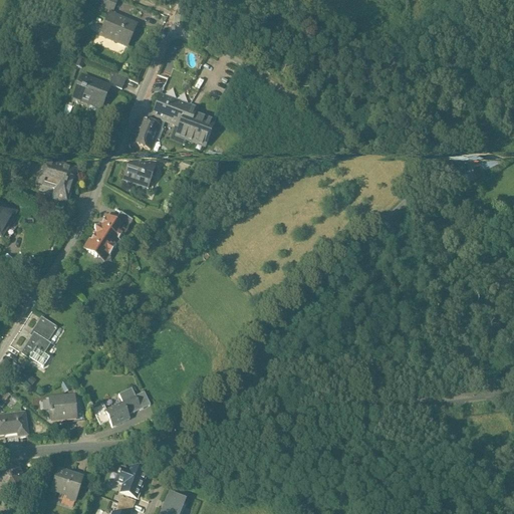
[(117,2),(112,0),(103,0),(101,8),(112,13),(117,2)]
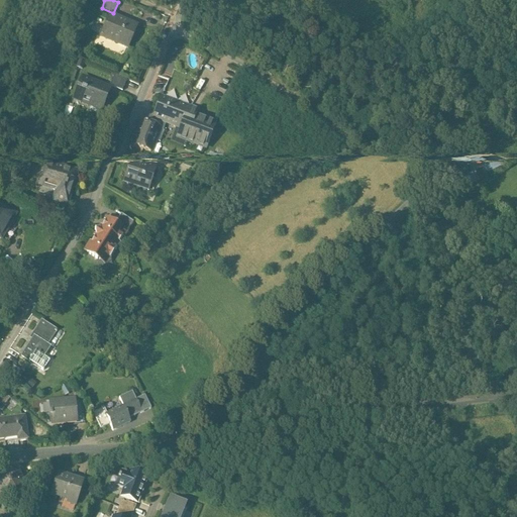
[(135,28),(111,17),(102,37),(104,34),(116,40),(114,42),(127,47),(135,28)]
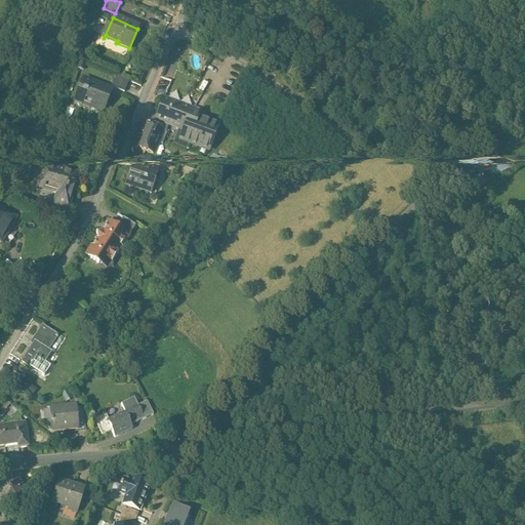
[(128,83),(117,78),(112,89),(124,94),(128,83)]
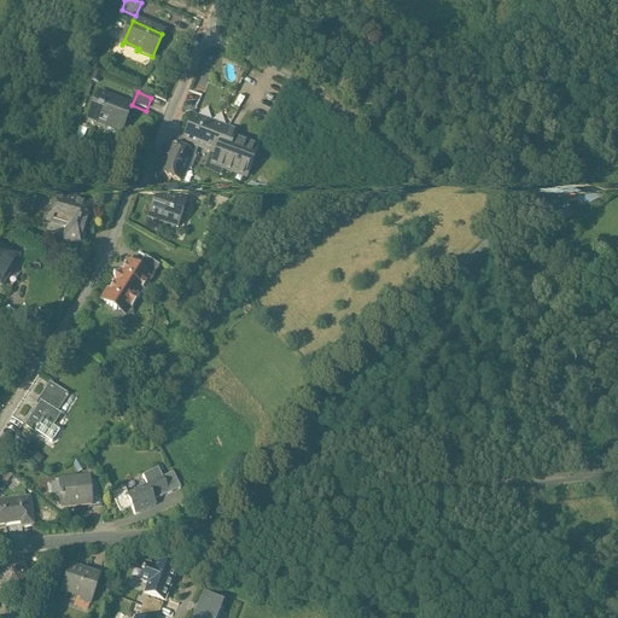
[(192,93),(186,109),(197,112),(202,97),(192,93)]
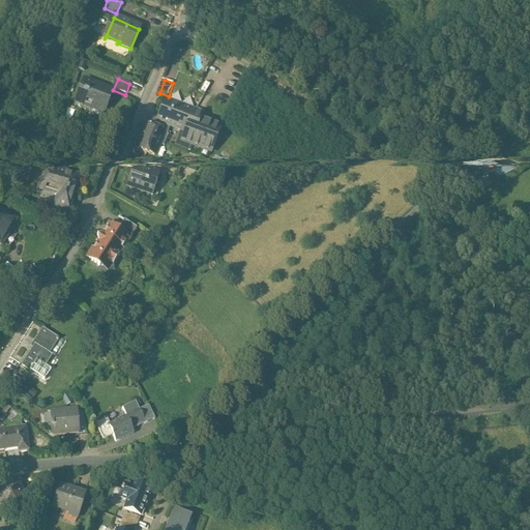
[(113,93),(84,82),(76,102),(104,115),(113,93)]
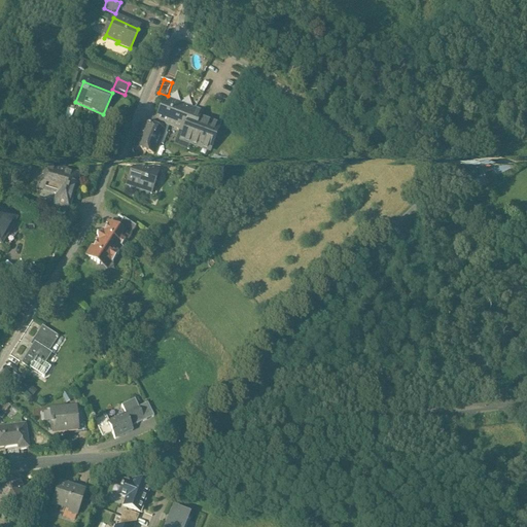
[(194,112),(165,101),(155,123),(168,128),(184,134),(185,134),(194,113),(194,112)]
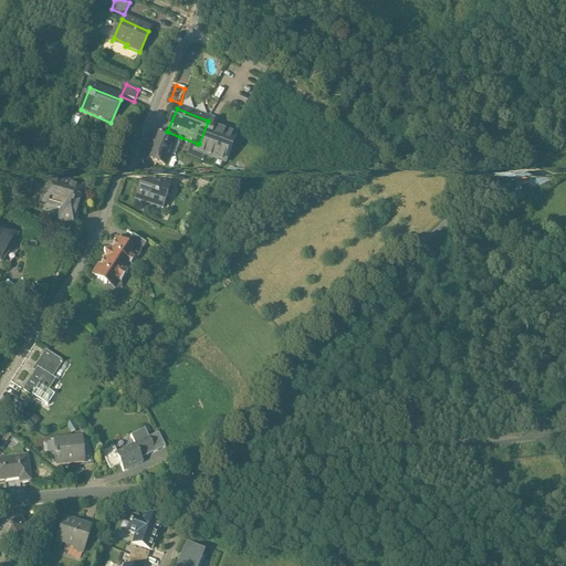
[(216,125),(208,122),(199,144),(198,144),(194,153),(224,166),(233,144),(236,139),(226,135),(226,133),(215,128),(216,125)]
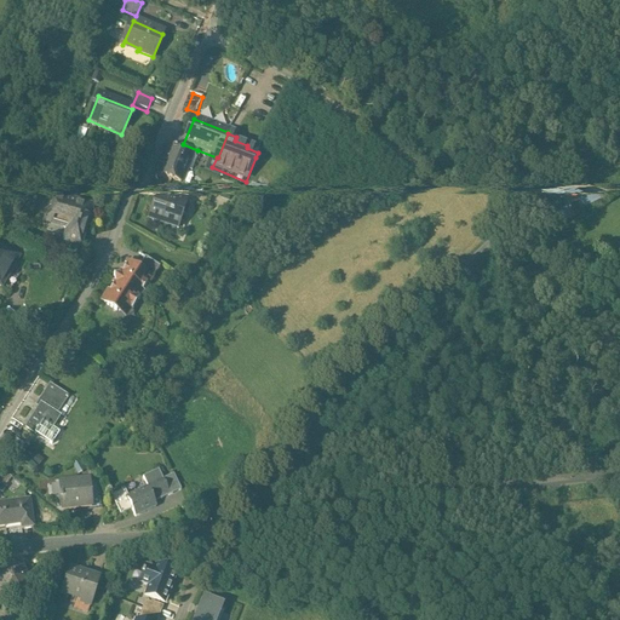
[(183,144),(181,143),(178,150),(191,156),(195,158),(197,150),(183,144)]
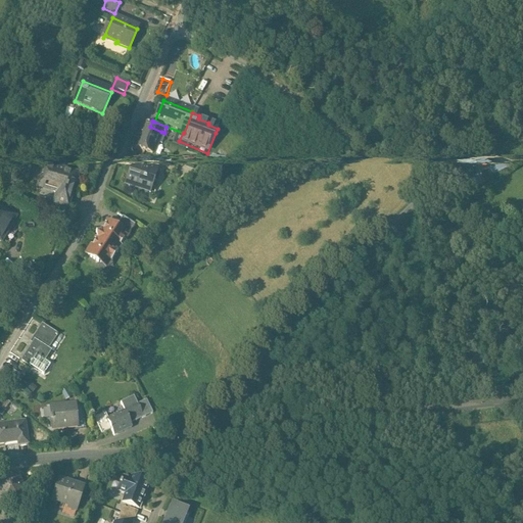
[(150,127),(144,125),(135,148),(142,151),(142,152),(145,153),(145,152),(152,155),(161,132),(150,127)]
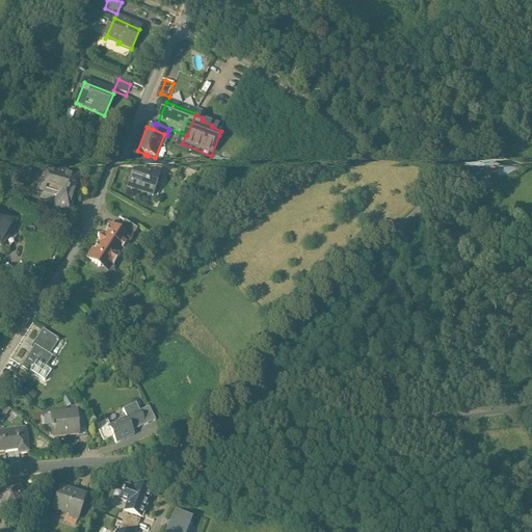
[(141,162),(140,171),(150,173),(151,163),(141,162)]
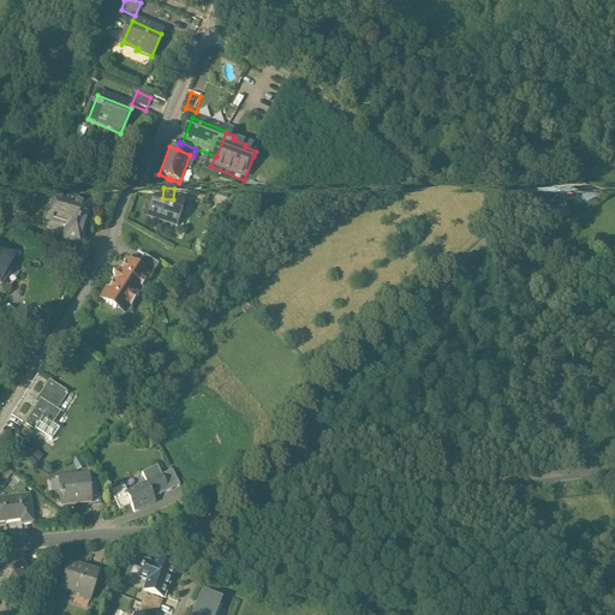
[(227,207),(220,202),(214,209),(222,215),(227,207)]
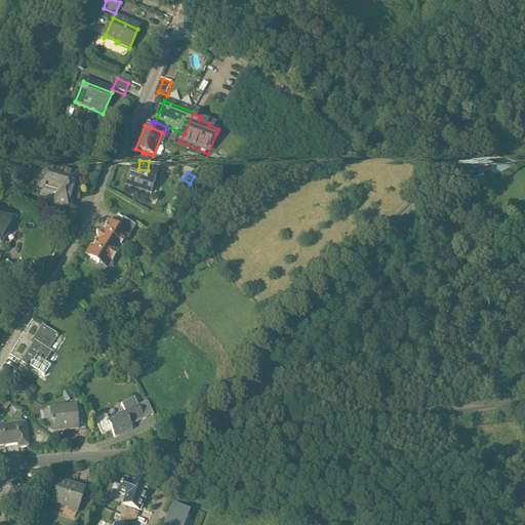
[(160,177),(143,173),(140,180),(138,180),(136,190),(138,190),(136,198),(155,202),(156,194),(159,195),(161,186),(159,185),(160,177)]
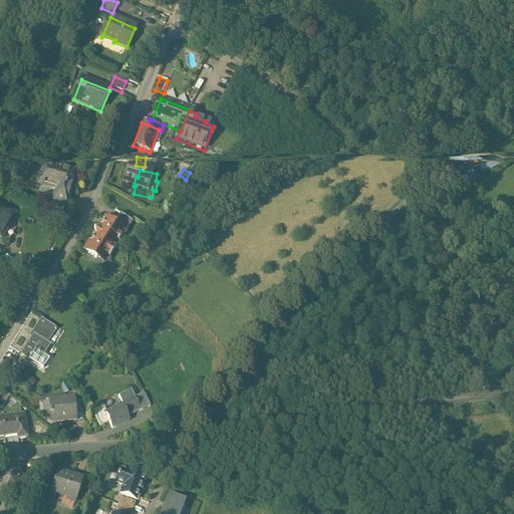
[(491,218),(504,213),(502,207),(489,212),(491,218)]
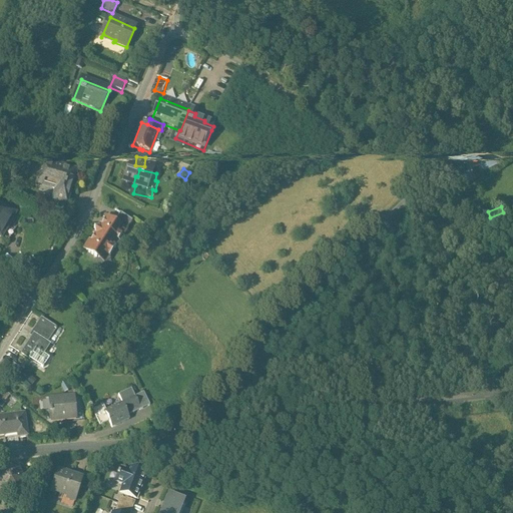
[(137,211),(134,218),(122,214),(116,232),(127,235),(128,233),(141,237),(140,240),(149,215),(137,211)]
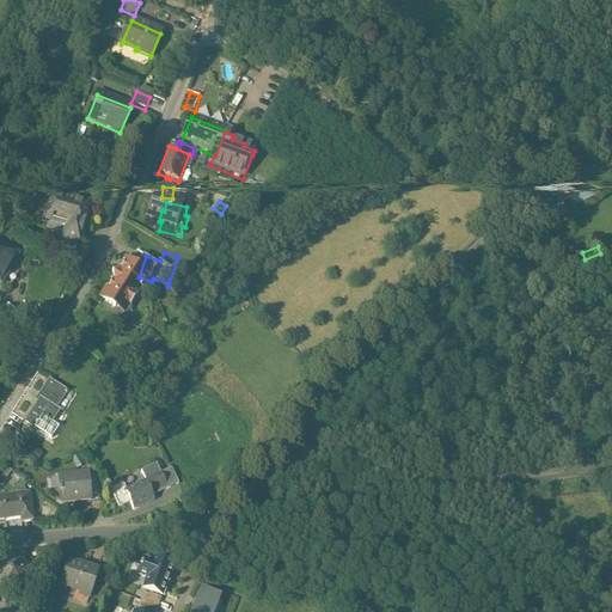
[(0,329),(10,312),(0,306),(0,337),(4,332),(0,329)]
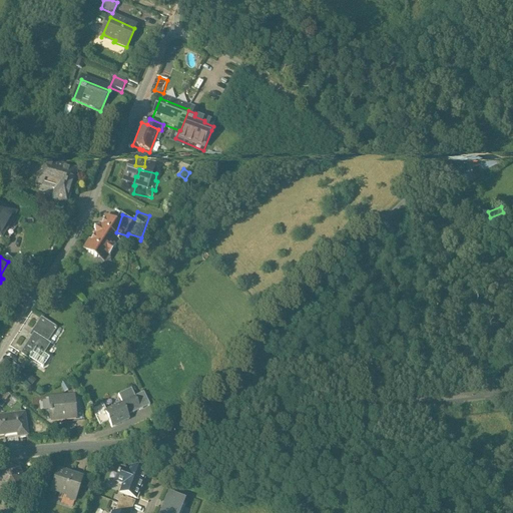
[(114,263),(107,274),(118,281),(118,282),(119,282),(126,272),(114,263)]
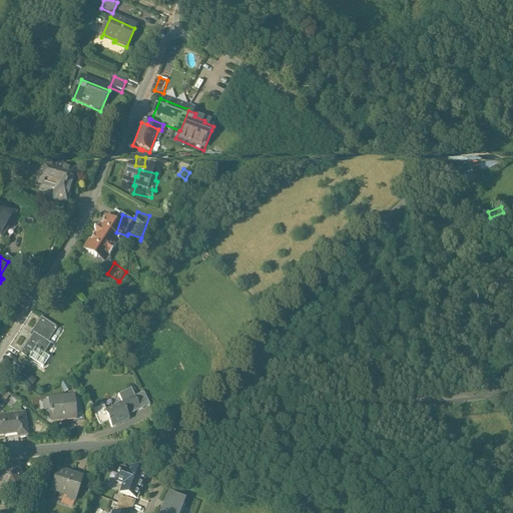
[(163,303),(155,293),(144,301),(153,311),(163,303)]
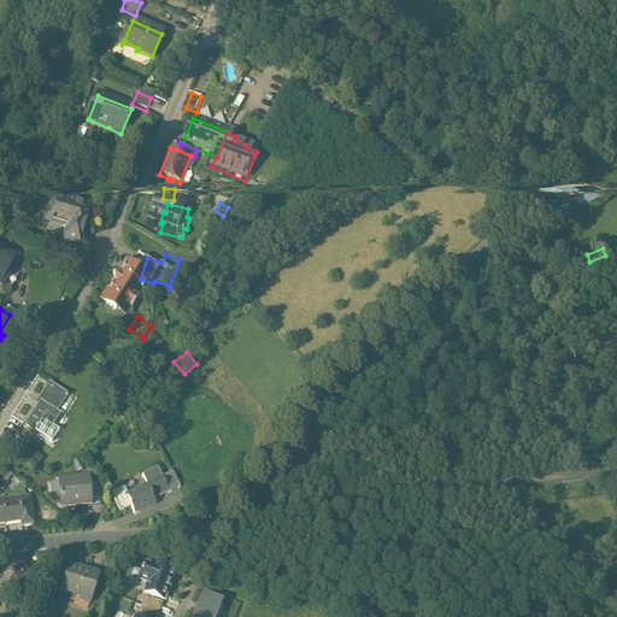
[(45,440),(34,458),(35,459),(21,482),(46,498),(54,486),(47,481),(54,469),(51,468),(62,451),(45,440)]
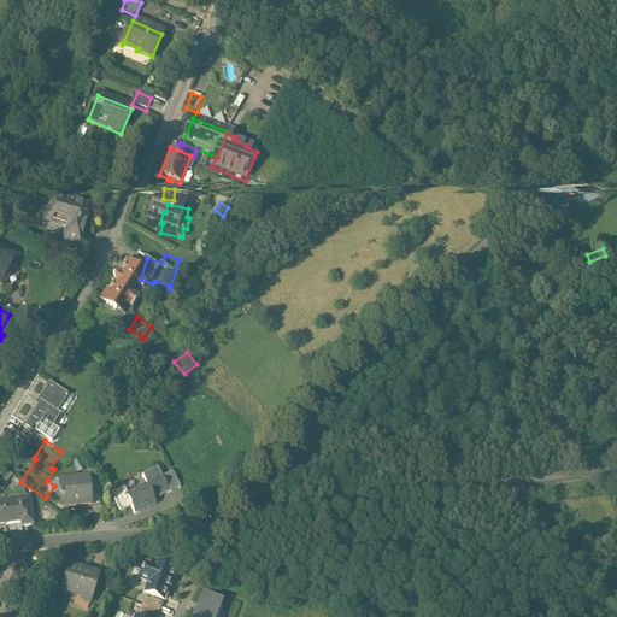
[(154,530),(146,534),(152,546),(160,541),(154,530)]
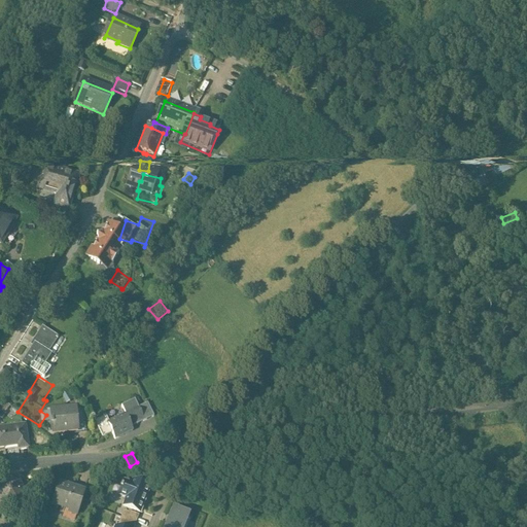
[(78,454),(70,455),(72,475),(80,473),(78,454)]
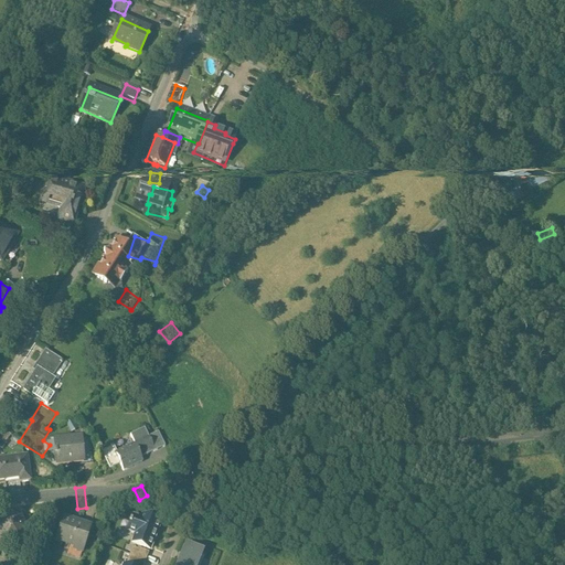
[(107,496),(96,500),(104,515),(114,511),(108,501),(109,501),(107,496)]
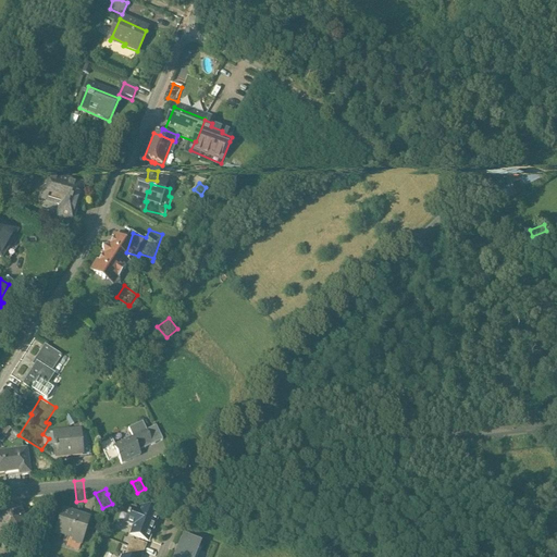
[(21,498),(0,500),(0,519),(12,518),(13,523),(24,522),(21,498)]
